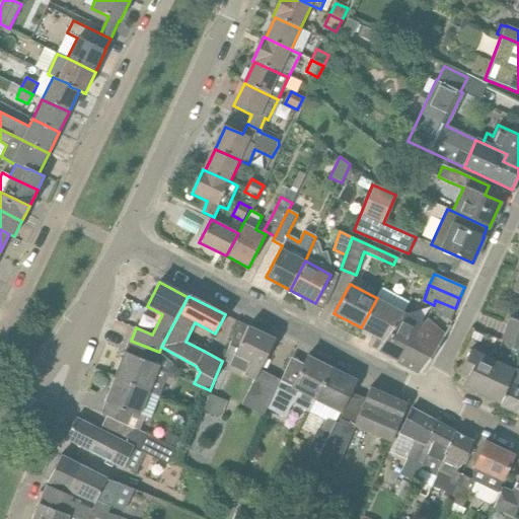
[(368,345),(379,350),(404,312),(377,298),(361,327),(373,335),(368,345)]
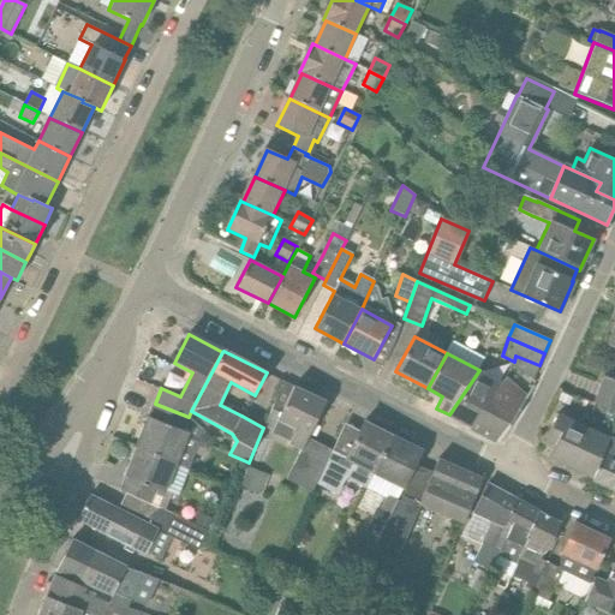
[(512,366),(533,380),(539,365),(515,356),(514,362),(512,366)]
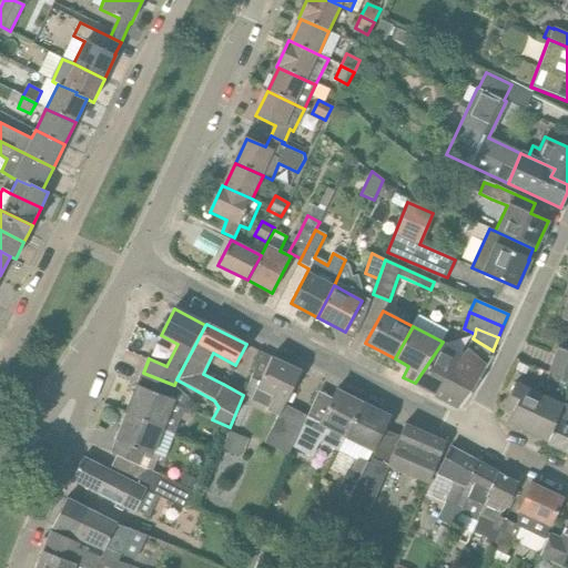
[(415,383),(434,394),(463,353),(443,342),(415,383)]
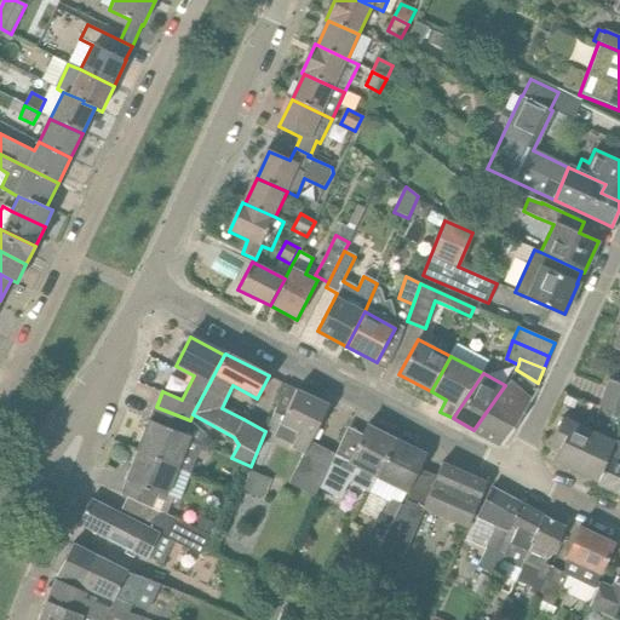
[(598,408),(619,415),(619,385),(609,380),(598,408)]
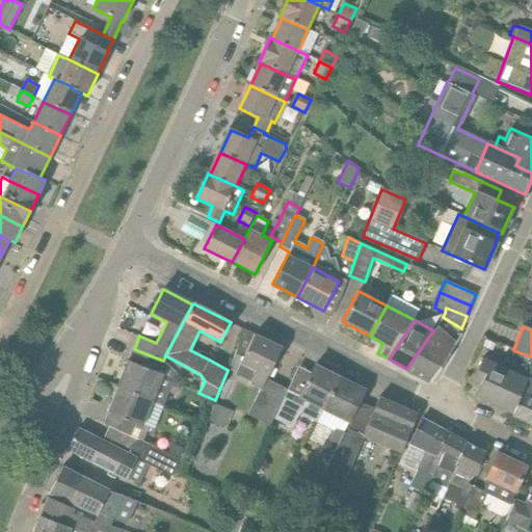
[(433,330),(406,369),(430,382),(455,344),(436,327),(433,330)]
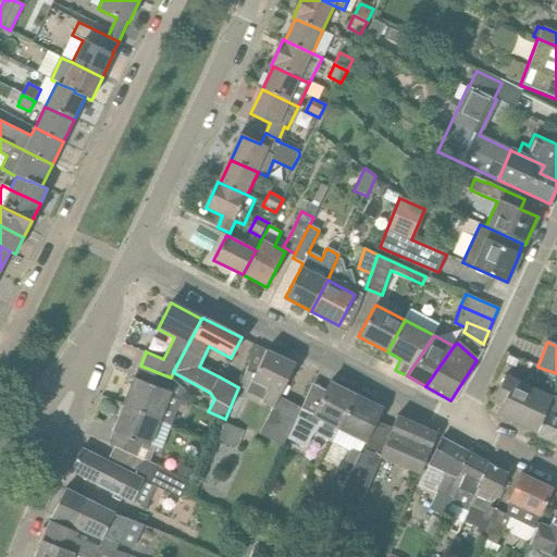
[(261,403),(272,409),(273,409),(274,408),(295,364),(258,347),(238,387),(245,391),(249,382),(264,390),(262,393),(264,394),(261,403)]
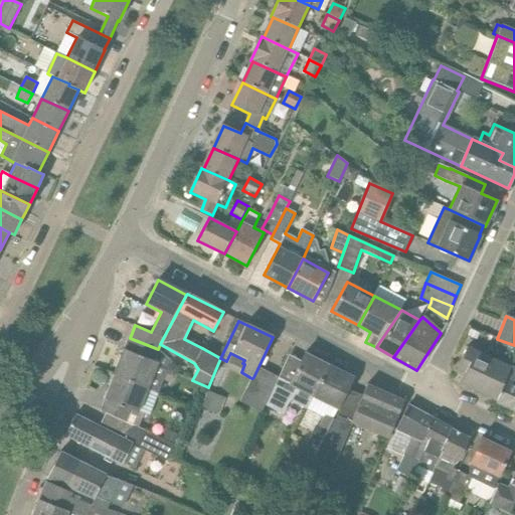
[(114,374),(146,388),(156,392),(164,373),(170,376),(172,371),(166,369),(170,360),(158,349),(130,338),(125,349),(114,374)]
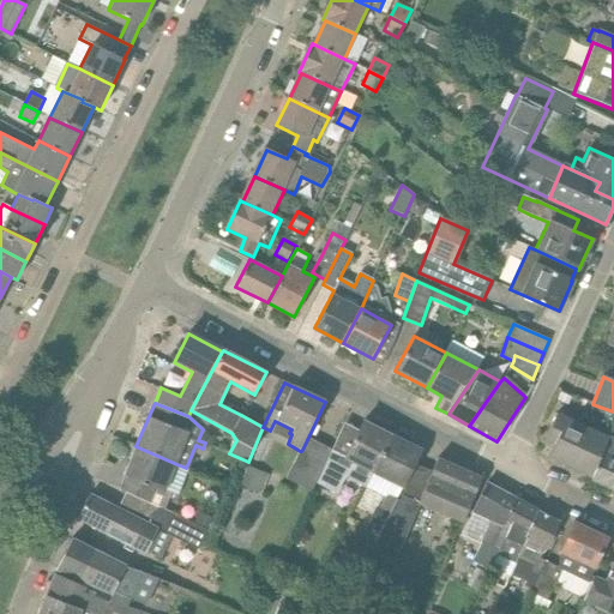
[(547,456),(567,465),(585,426),(557,413),(545,439),(554,443),(547,456)]
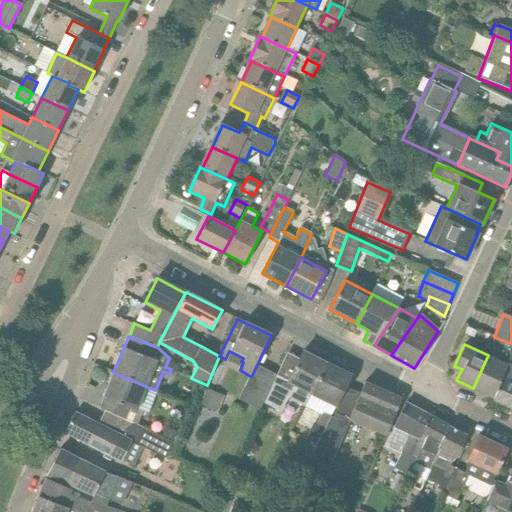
[(294,387),(310,395),(328,363),(303,351),(288,381),(276,375),(272,385),(263,401),(283,411),(294,387)]
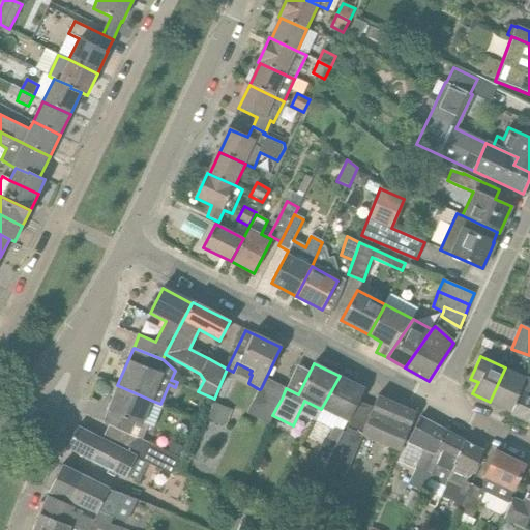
[(509,411),(522,384),(525,378),(505,367),(490,402),(509,411)]
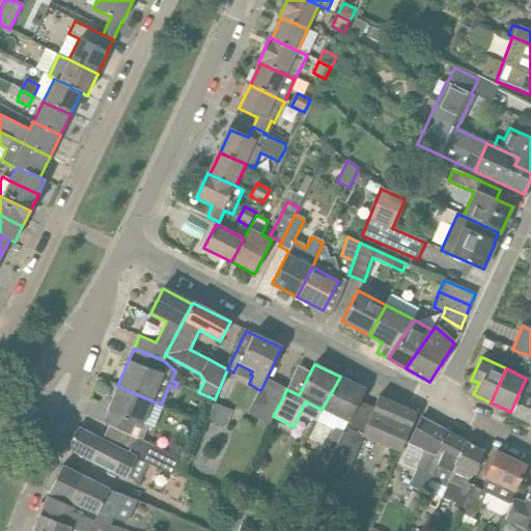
[(350,424),(358,401),(364,389),(340,376),(322,410),(315,422),(333,430),(335,428),(343,431),(347,423),(350,424)]
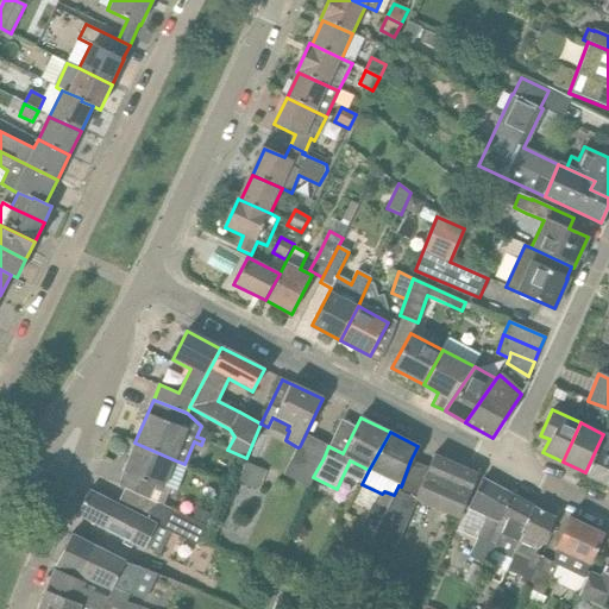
[(585,472),(608,483),(608,445),(600,441),(585,472)]
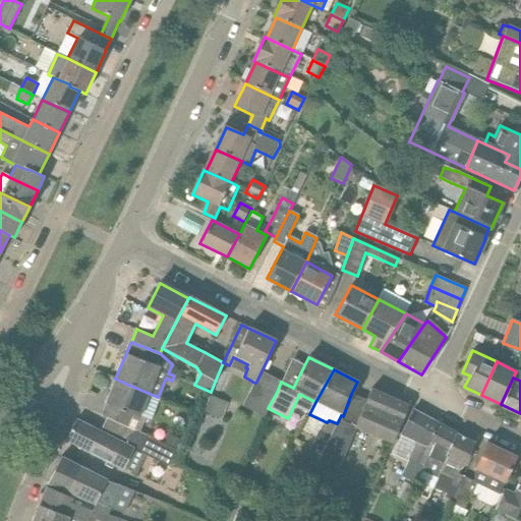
[(101,415),(106,417),(127,426),(131,414),(138,417),(148,393),(115,379),(105,404),(106,404),(101,415)]
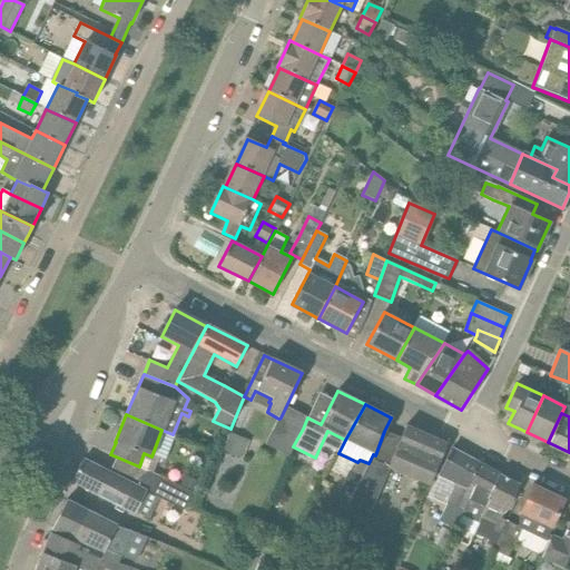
[(279,419),(278,419),(266,444),(288,457),(293,446),(303,429),(281,418),(279,419)]
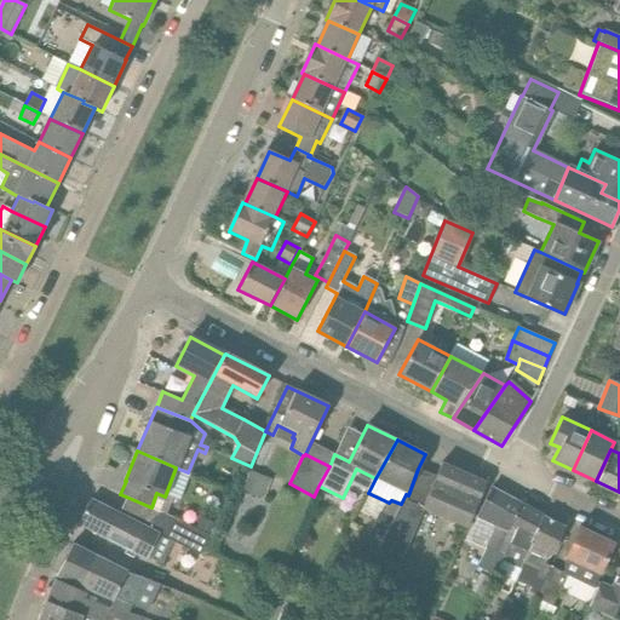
[(423,511),(466,530),(487,483),(442,464),(437,477),(418,469),(408,495),(403,506),(401,504),(394,518),(380,547),(403,557),(423,511)]
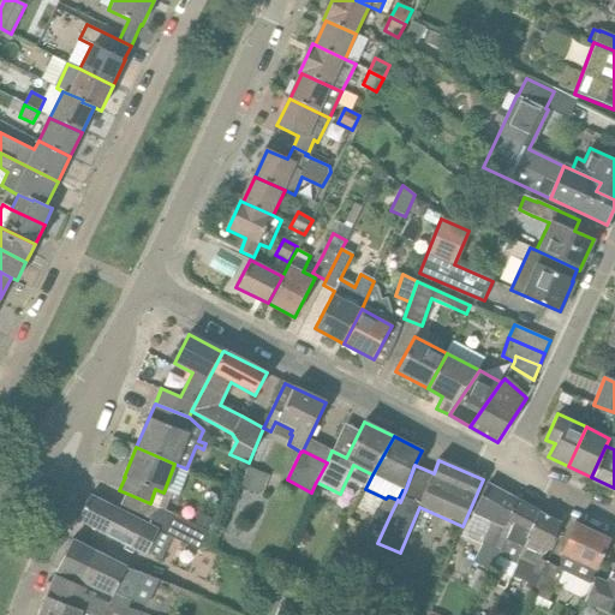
[(473,561),(490,569),(513,524),(507,521),(515,500),(488,484),(473,514),(493,523),(473,561)]
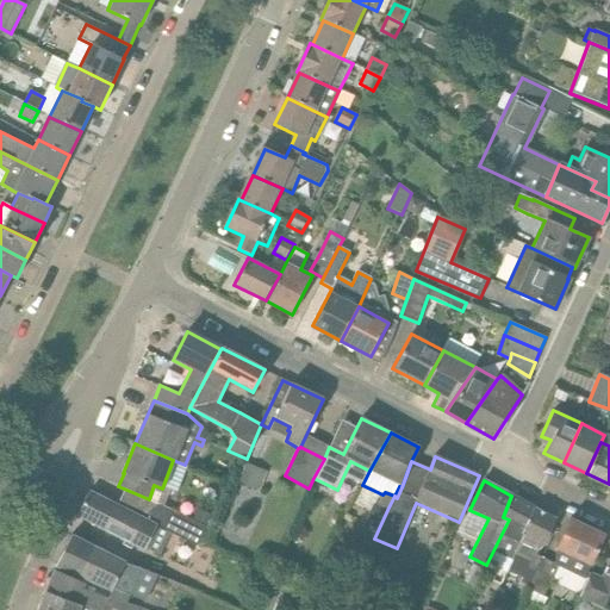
[(78,515),(125,539),(145,549),(160,556),(160,555),(170,534),(195,547),(205,527),(149,499),(124,489),(117,506),(88,492),(78,515)]
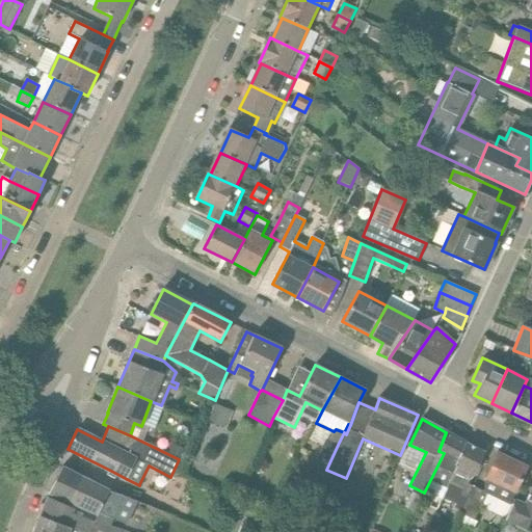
[(338,445),(344,432),(336,429),(334,431),(329,442),(338,445)]
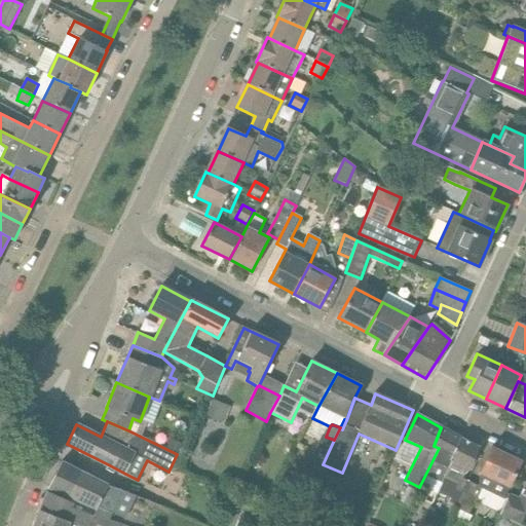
[(437,495),(437,493),(460,438),(441,427),(434,446),(439,448),(419,487),(437,495)]
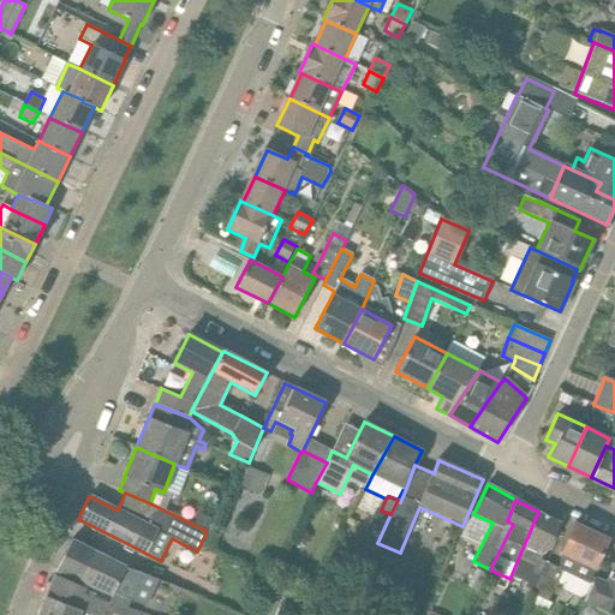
[(543,556),(547,551),(560,524),(538,512),(511,577),(525,584),(524,587),(532,592),(545,562),(541,560),(543,556)]
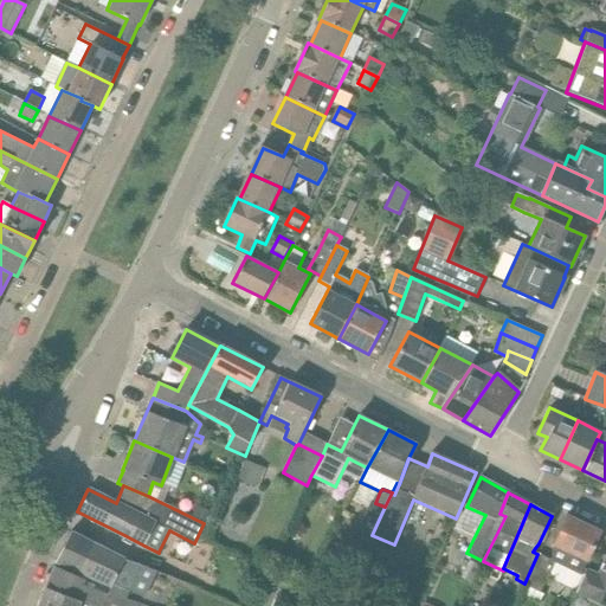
[(587,563),(587,562),(601,532),(566,515),(552,546),(553,547),(550,560),(537,554),(524,584),(524,586),(541,593),(555,563),(581,575),(587,563)]
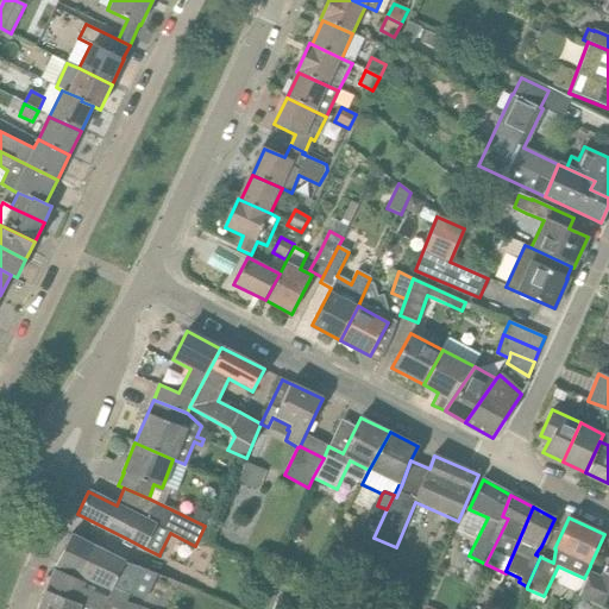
[(106,597),(125,604),(129,595),(145,601),(156,575),(140,569),(132,565),(124,562),(108,554),(71,535),(57,564),(110,589),(106,597)]
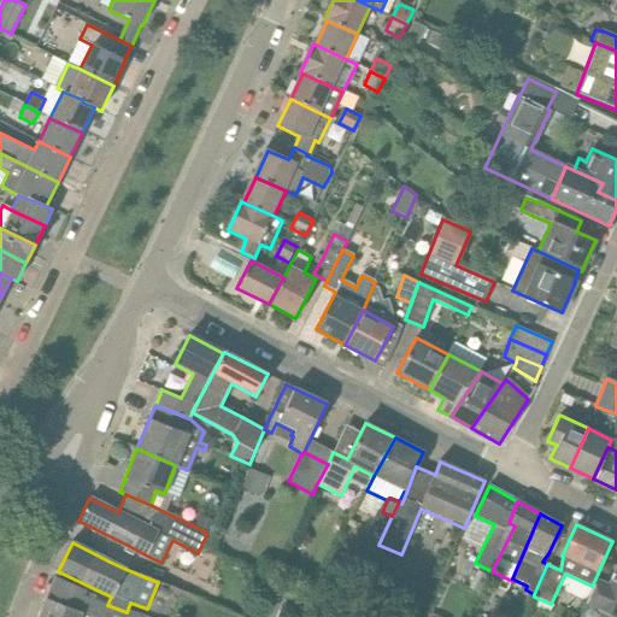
[(616,616),(616,568),(609,586),(597,580),(587,603),(599,609),(598,611),(611,616),(616,616)]
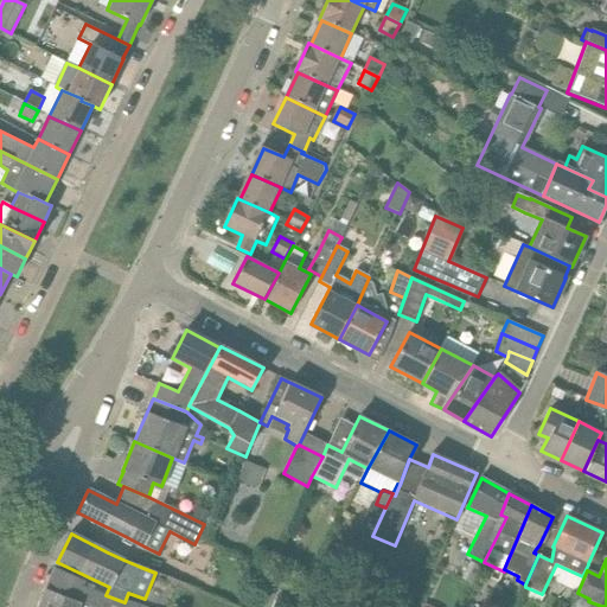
[(127,604),(106,595),(82,586),(84,580),(77,576),(55,568),(46,589),(90,606),(145,606),(128,601),(127,604)]
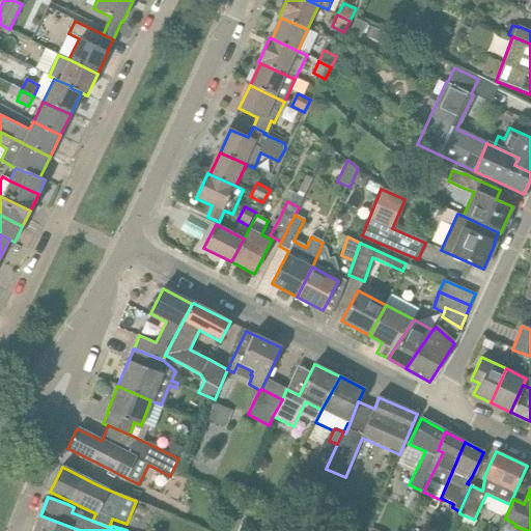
[(79,530),(40,515),(33,530),(79,530)]
